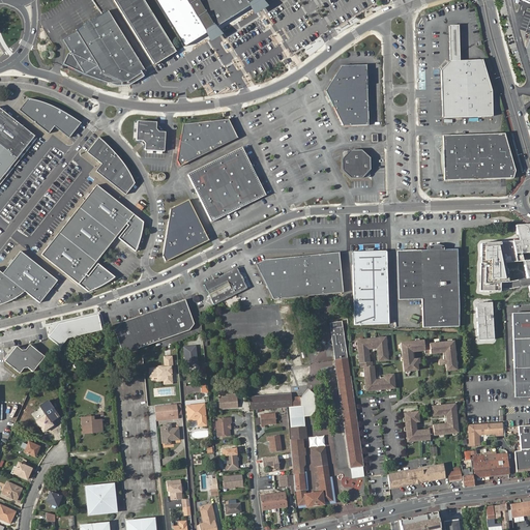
[(115,0),(154,64),(177,51),(145,0),(115,0)]
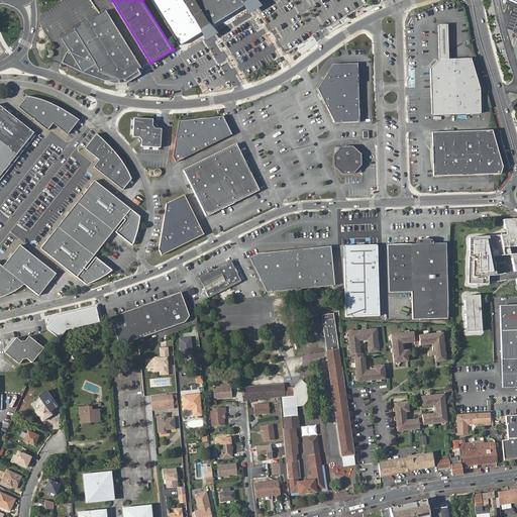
[(193,38),(169,0),(152,0),(182,46),(193,38)]
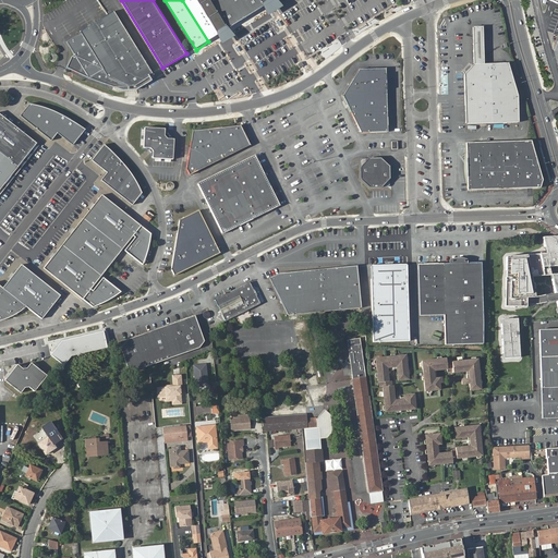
[(197,0),(182,0),(208,41),(219,35),(197,0)]
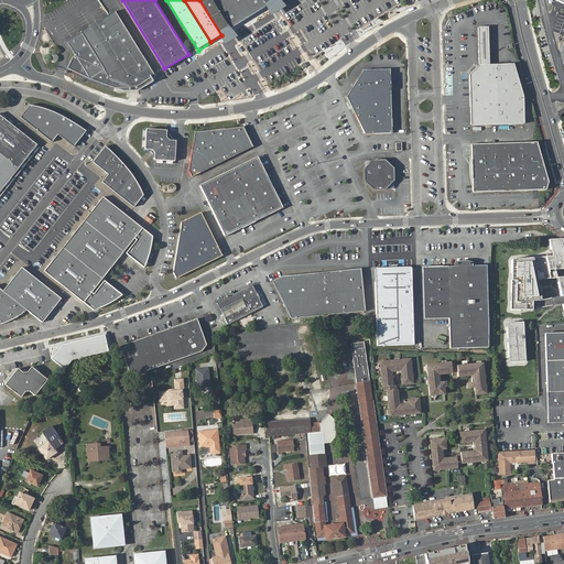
[(268,4),(264,0),(213,0),(231,28),(268,4)]
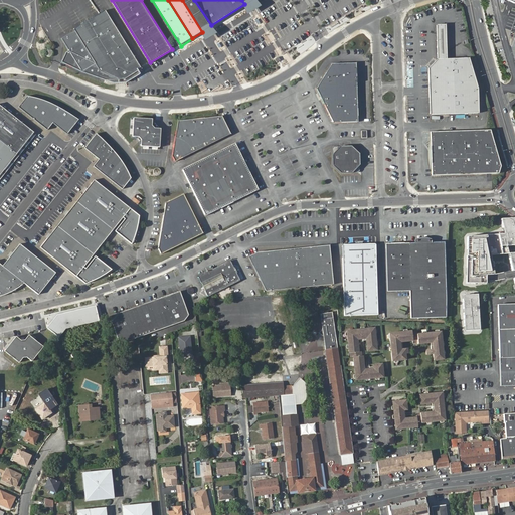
[(75,30),(72,32),(70,34),(70,36),(69,38),(68,40),(68,41),(68,43),(68,44),(69,46),(71,48),(72,48),(73,49),(74,51),(76,52),(77,54),(78,56),(79,58),(80,60),(81,61),(83,63),(84,63),(87,64),(88,64),(90,64),(91,64),(94,63),(96,62),(97,64),(102,71),(120,78),(128,77),(142,68),(106,9),(74,28),(75,30)]
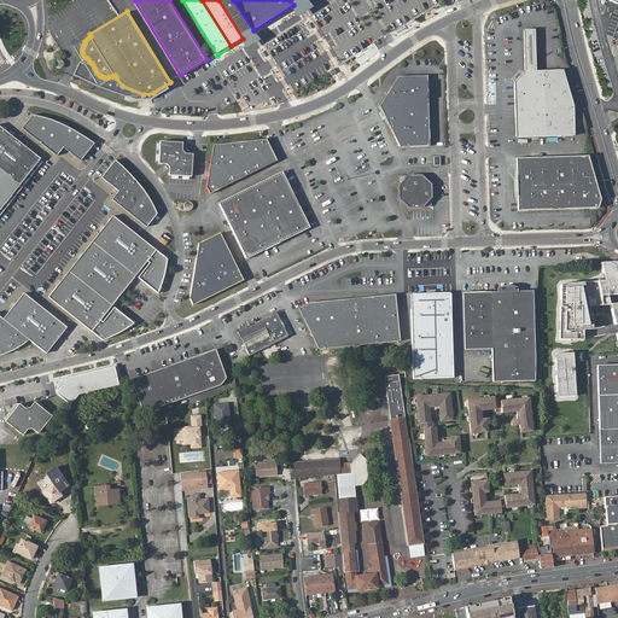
[(543,136),(575,135),(573,105),(563,69),(537,71),(535,29),(524,30),(525,71),(514,82),(517,138),(543,136)]
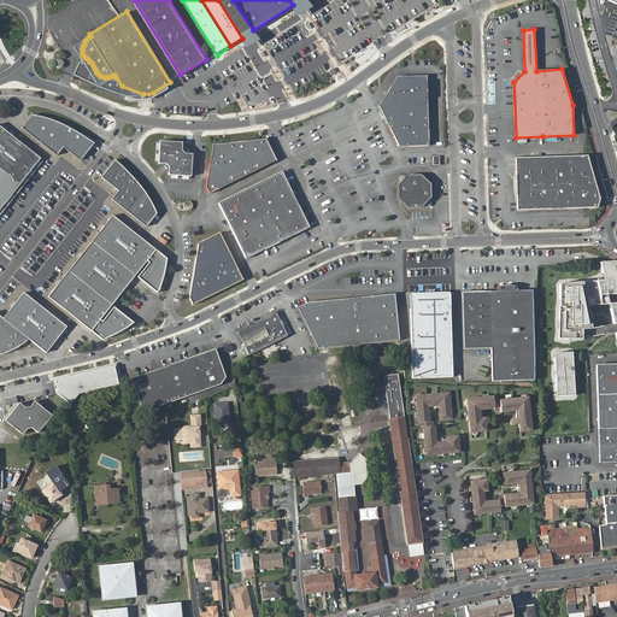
[(84,41),(87,39),(75,45),(100,87),(116,77),(115,75),(112,76),(109,77),(107,77),(105,77),(104,77),(101,76),(100,76),(98,74),(97,72),(95,70),(94,68),(93,65),(92,63),(89,62),(88,59),(87,58),(86,58),(83,56),(82,53),(82,52),(82,50),(82,48),(83,46),(84,43),(84,41)]
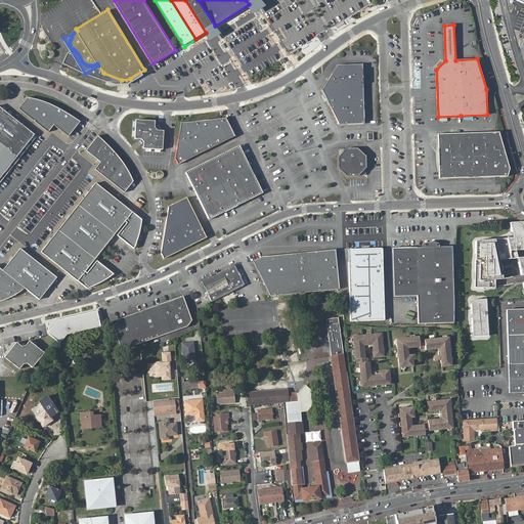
[(338,66),(322,90),(363,89),(362,64),(338,66)]
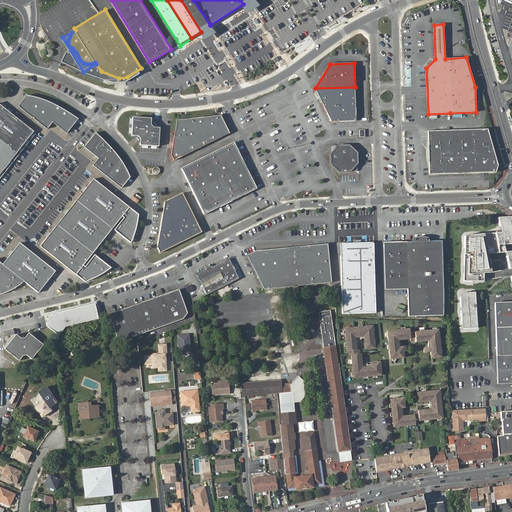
[(315,88),(322,102),(355,101),(355,87),(315,88)]
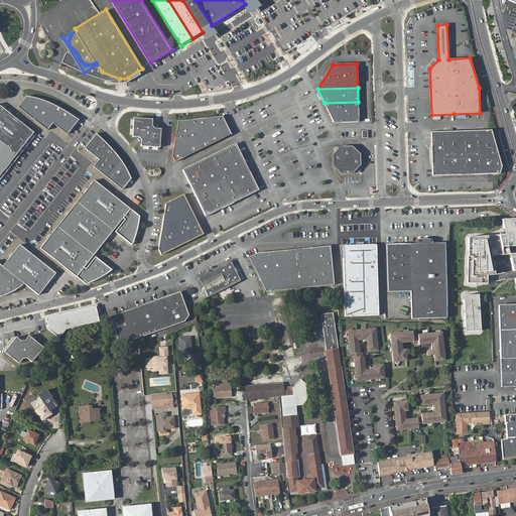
[(19,107),(47,130),(53,123),(67,134),(78,120),(68,112),(58,107),(51,103),(41,99),(38,99),(30,97),(27,97),(19,107)]
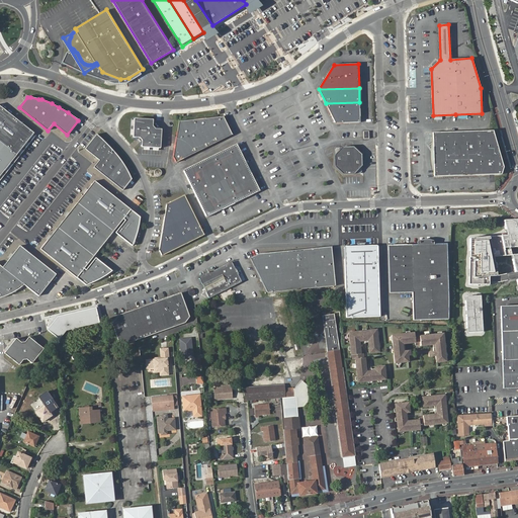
[(359,102),(326,103),(335,123),(360,122),(359,102)]
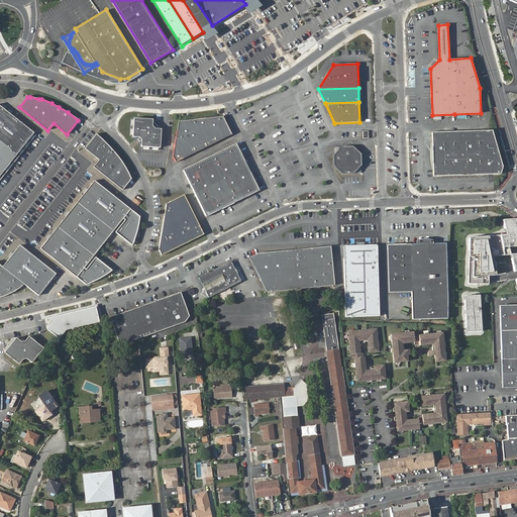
[(0,106),(0,139),(17,153),(33,132),(0,106)]
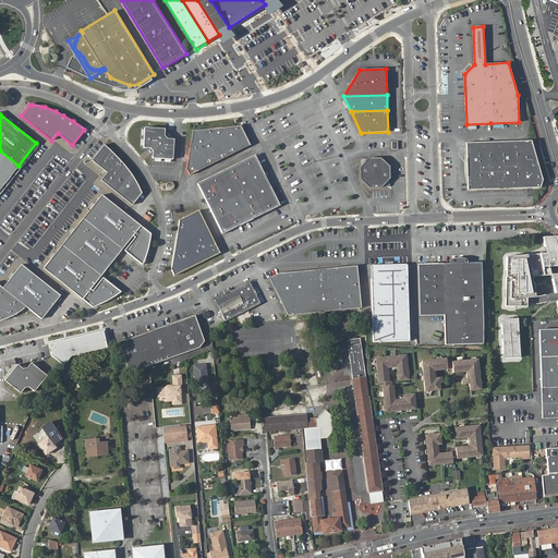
[(247,141),(242,129),(241,125),(240,125),(193,131),(185,169),(189,174),(250,145),(247,141)]
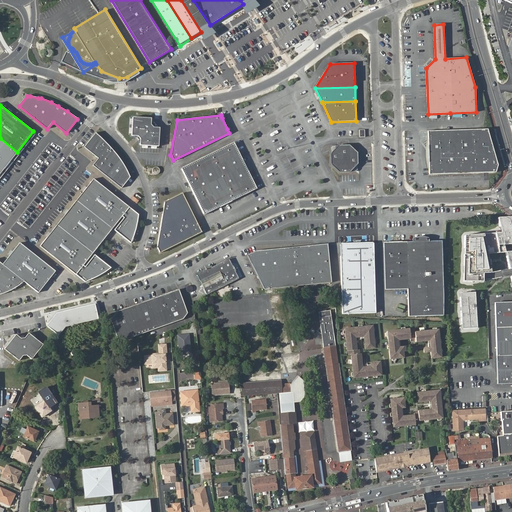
[(132,117),(131,135),(139,136),(141,140),(141,145),(158,146),(159,129),(154,128),(152,126),(151,124),(151,119),(132,117)]
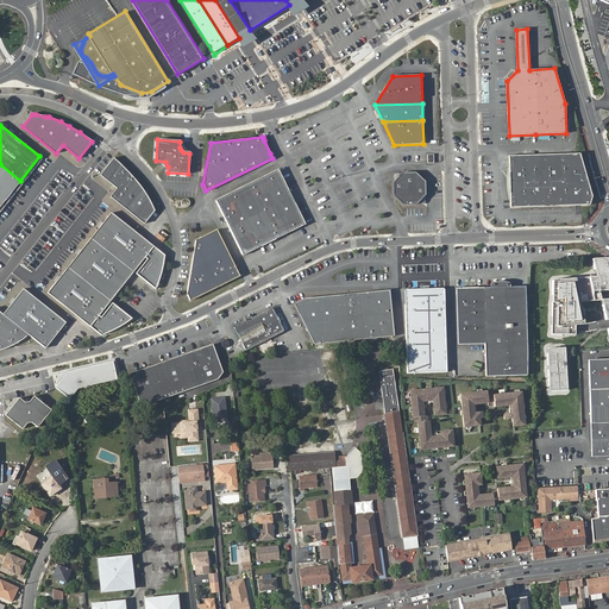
[(578,154),(508,156),(510,208),(589,206),(591,195),(578,154)]
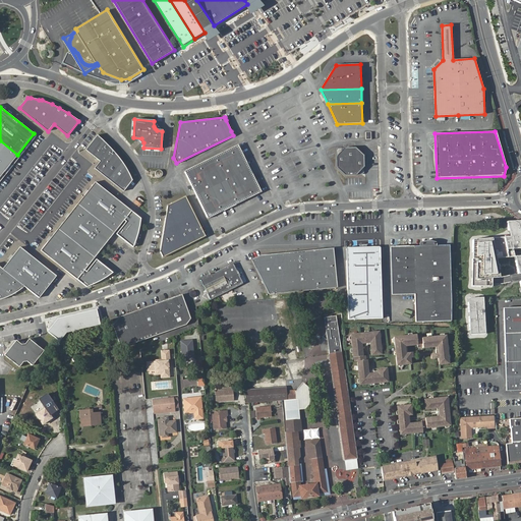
[(101,163),(94,170),(124,193),(132,183),(130,180),(123,166),(120,160),(115,154),(110,149),(103,140),(100,137),(97,135),(85,151),(101,163)]
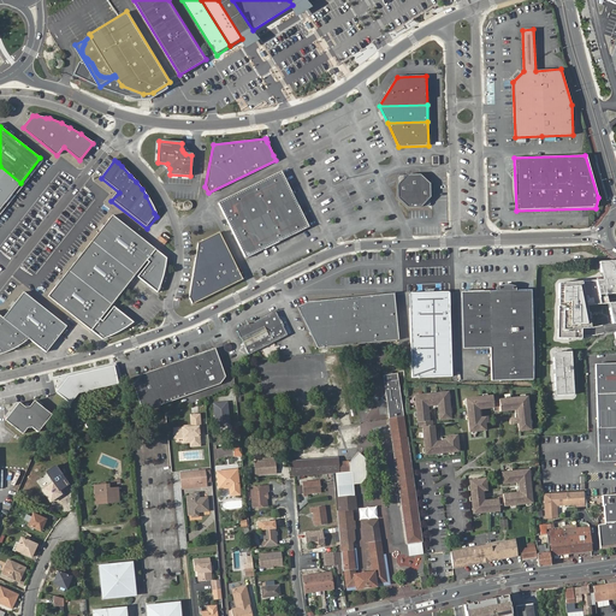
[(0,208),(21,183),(0,166),(0,208)]
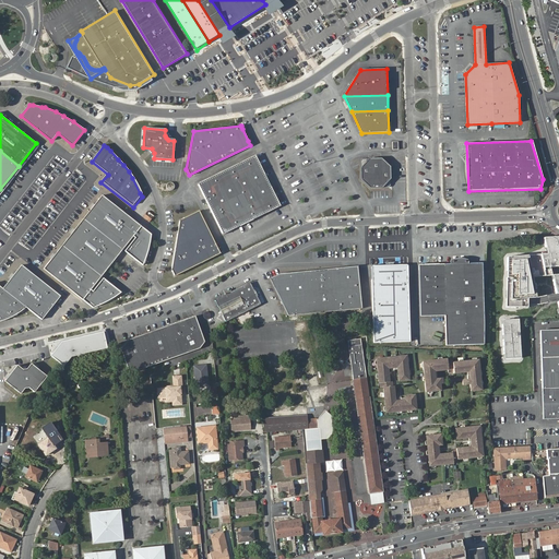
[(198,183),(223,234),(281,206),(256,155),(198,183)]
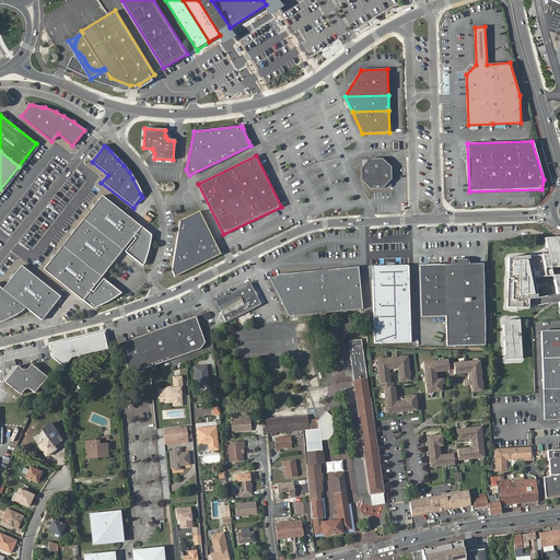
[(361,168),(362,182),(371,189),(382,189),(392,179),(391,168),(382,160),(369,160),(361,168)]
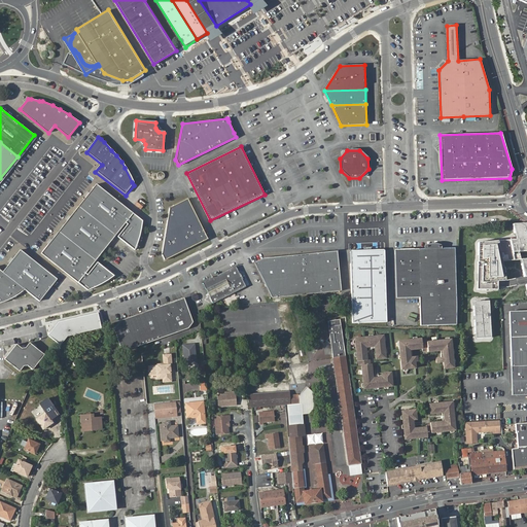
[(156,176),(162,180),(166,175),(162,171),(156,176)]
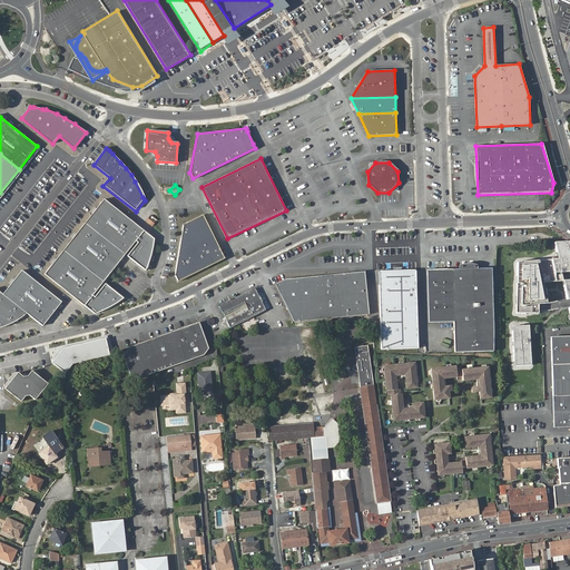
[(86,224),(126,255),(144,233),(104,202),(86,224)]
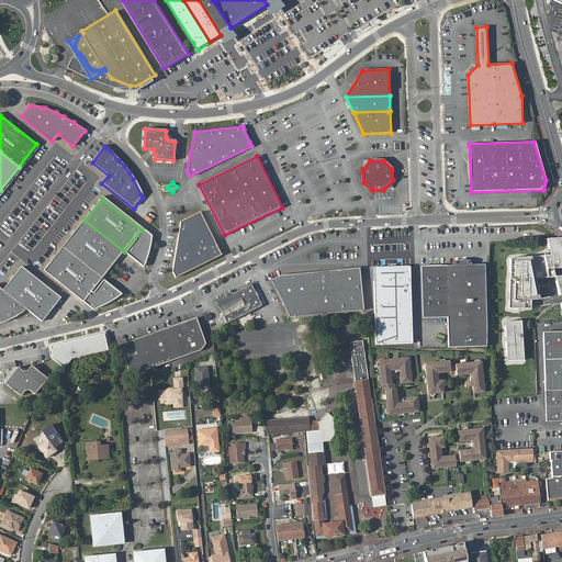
[(212,261),(217,246),(201,213),(182,223),(172,274),(178,279),(212,261)]
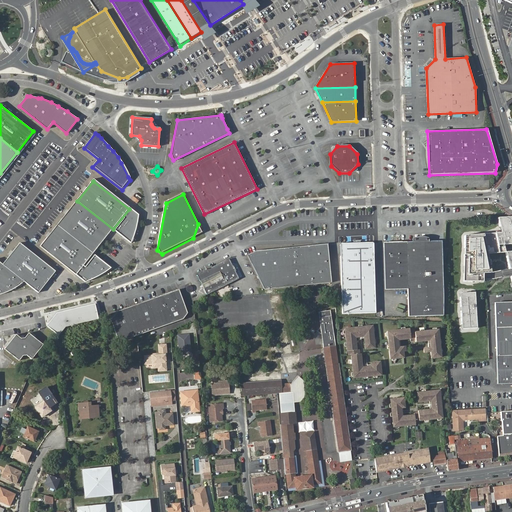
[(58,225),(94,254),(113,229),(77,201),(58,225)]
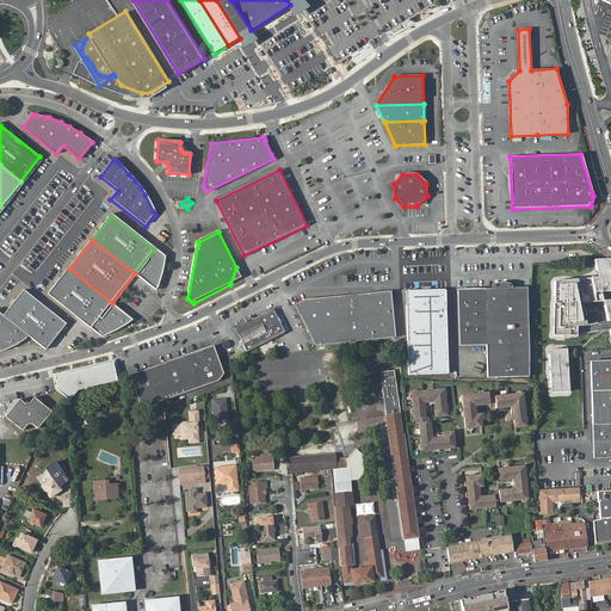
[(575,279),(554,281),(551,337),(576,337),(576,329),(576,326),(586,326),(581,303),(605,301),(603,292),(610,290),(610,258),(596,260),(599,277),(591,278),(575,279)]
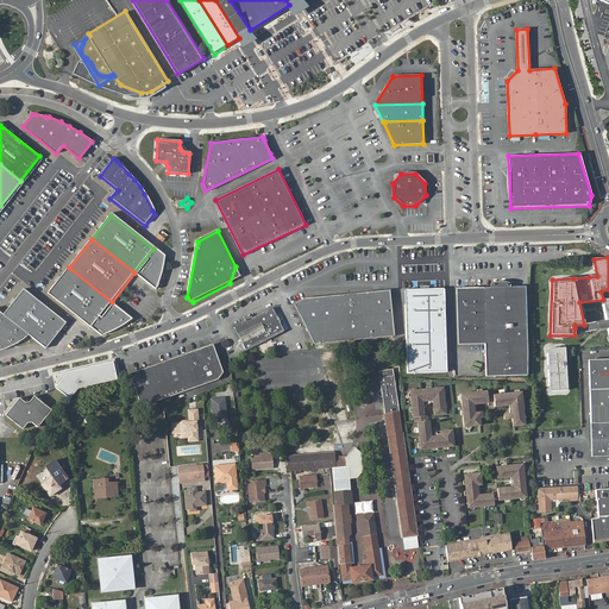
[(242,277),(236,267),(230,283),(242,277)]
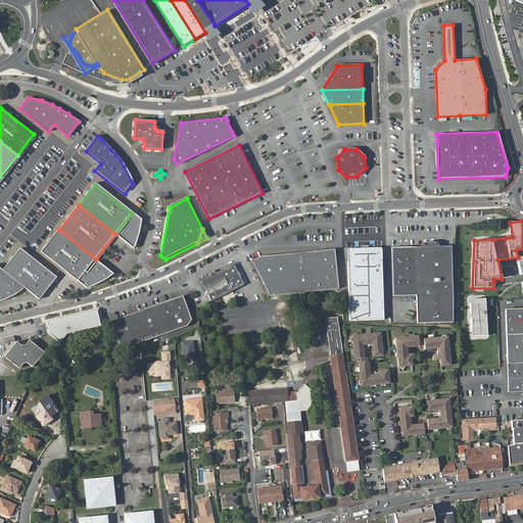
[(78,282),(96,259),(59,230),(42,252),(78,282)]
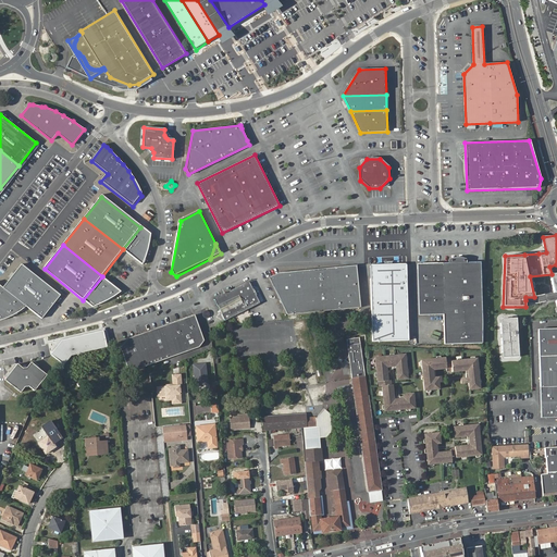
[(26,306),(42,318),(61,295),(22,263),(3,287),(26,306)]
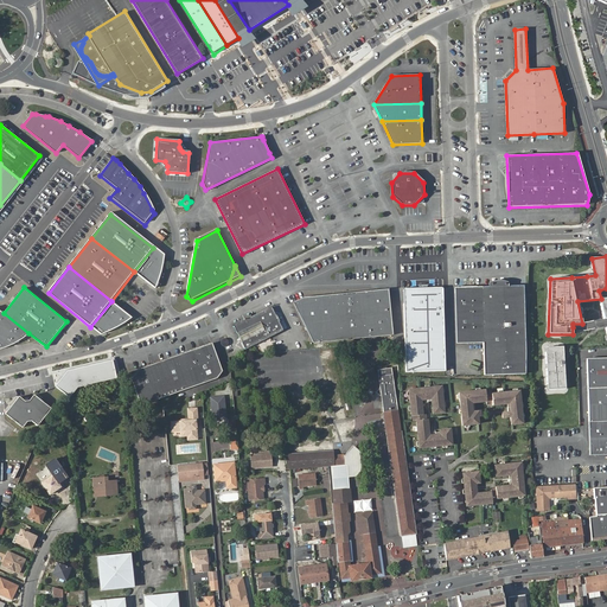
[(524,287),(455,288),(458,345),(485,344),(486,376),(528,375),(524,287)]
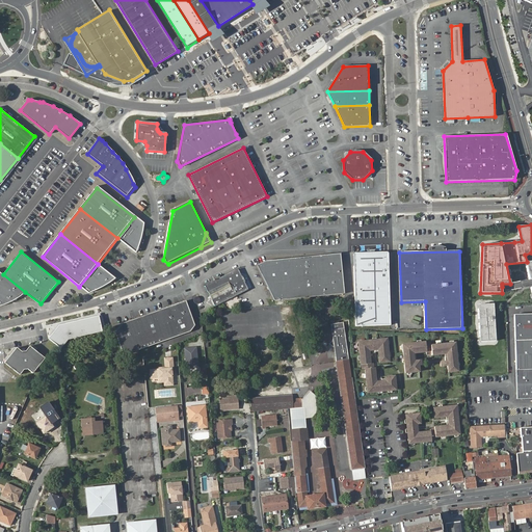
[(340,254),(274,257),(278,296),(292,296),(341,294),(340,254)]
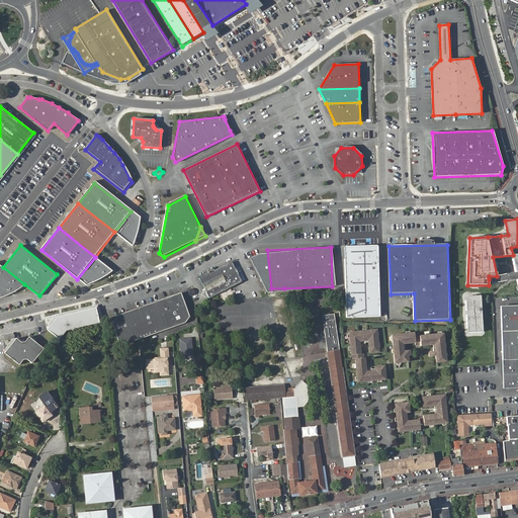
[(367,247),(356,247),(345,247),(346,319),(380,318),(378,247),(367,247)]
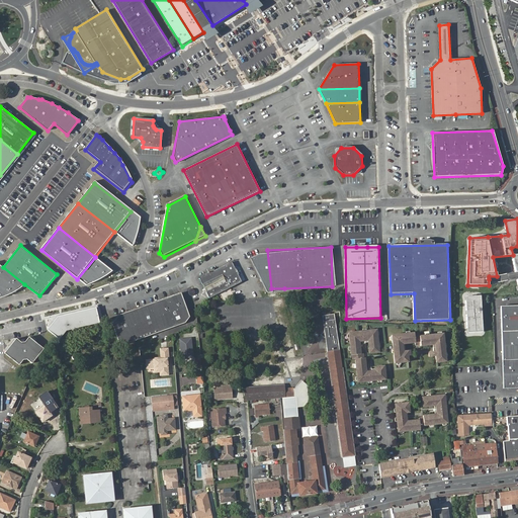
[(271,288),(267,250),(256,251),(247,254),(264,288),(271,288)]
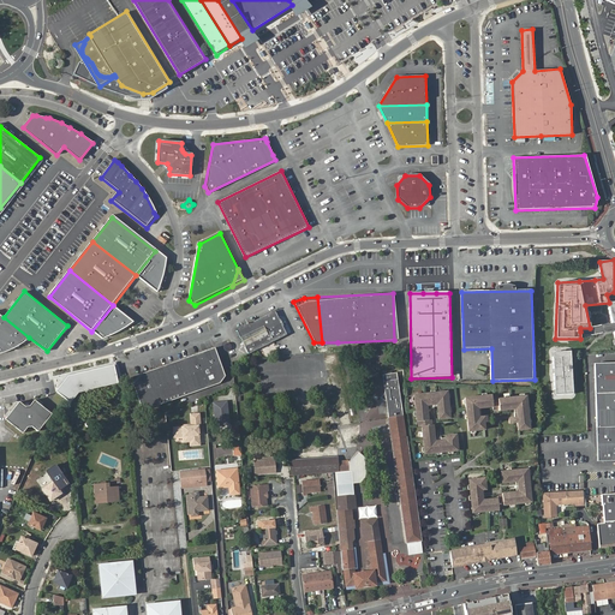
[(275,310),(269,314),(274,341),(287,335),(284,328),(285,327),(286,326),(286,324),(286,323),(285,321),(282,318),(282,317),(279,317),(275,310)]
